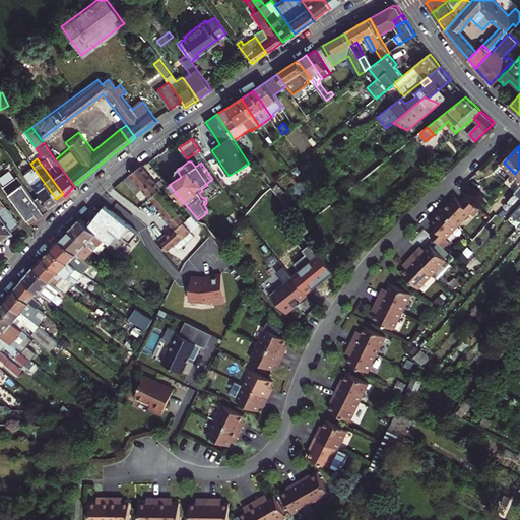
[(39,196),(47,206),(52,202),(56,199),(30,164),(20,171),(39,196)]
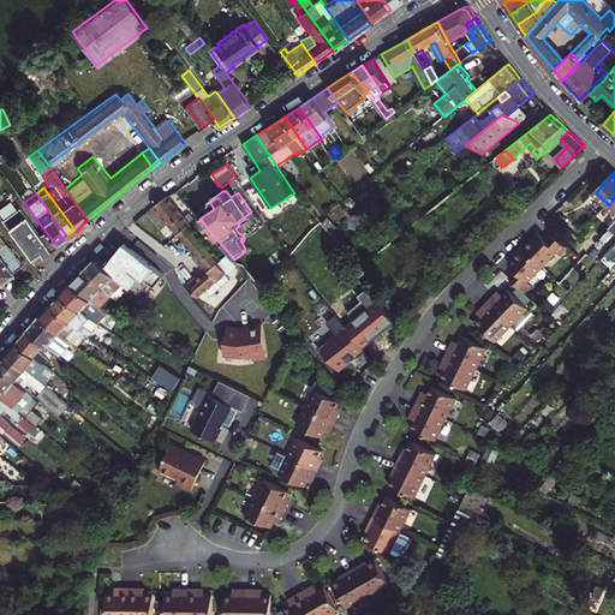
[(192,250),(204,239),(186,216),(189,214),(185,209),(181,213),(167,196),(155,207),(192,250)]
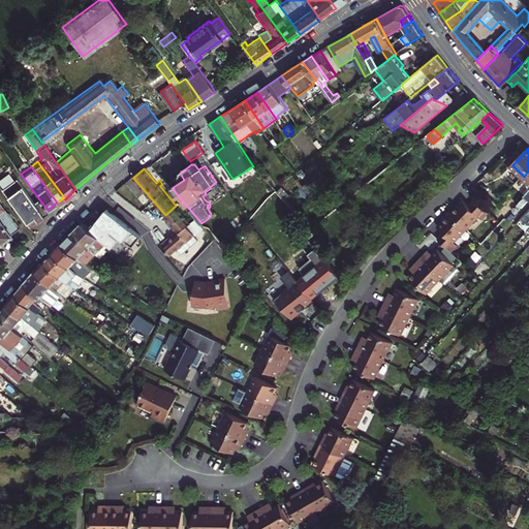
[(36,220),(42,215),(34,204),(13,176),(0,186),(0,187),(24,221),(28,226),(36,220)]
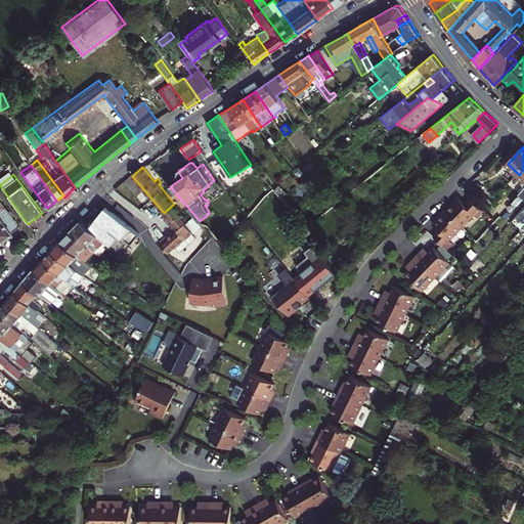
[(284,195),(287,193),(279,187),(275,190),(281,198),(284,195)]
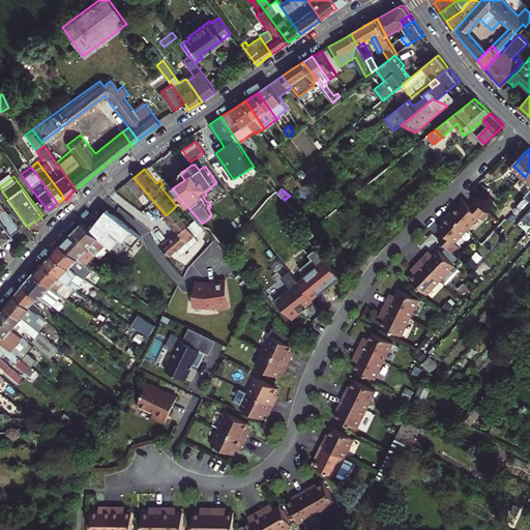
[(529,200),(529,192),(519,204),(523,208),(529,200)]
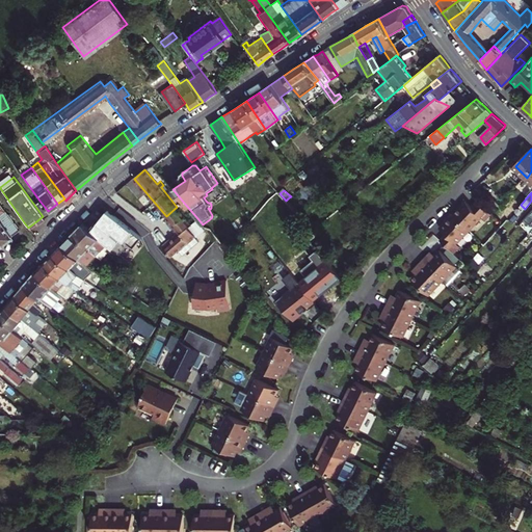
[(288,198),(286,201),(294,210),(296,208),(288,198)]
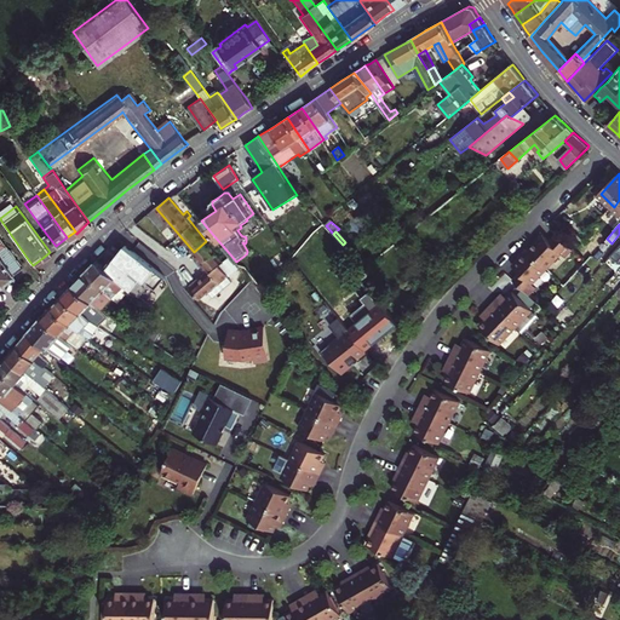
[(547,234),(530,251),(551,269),(567,253),(569,257),(575,251),(561,235),(556,240),(555,241),(547,234)]
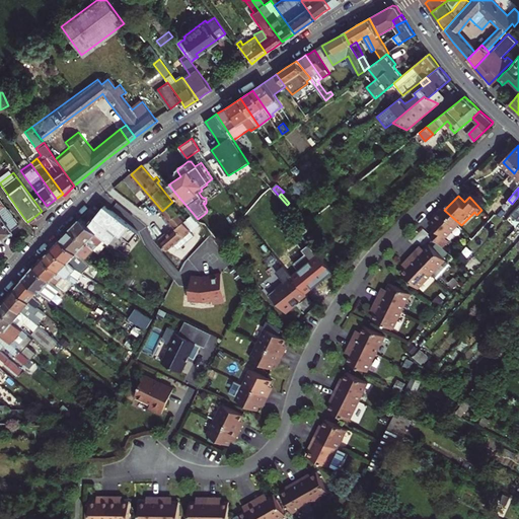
[(469,197),(482,210),(483,209),(470,196),(469,197)]
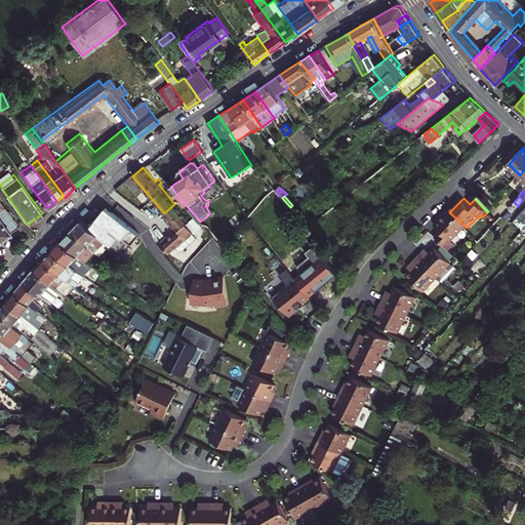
[(0,238),(1,238),(12,231),(16,228),(15,226),(0,204),(0,238)]
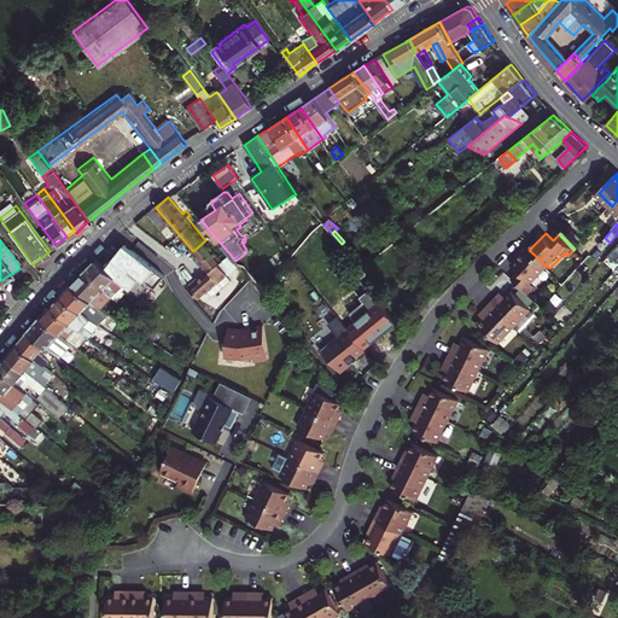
[(205,240),(193,251),(209,270),(190,286),(199,297),(208,290),(213,296),(232,281),(227,275),(239,266),(235,261),(229,254),(222,260),(205,240)]
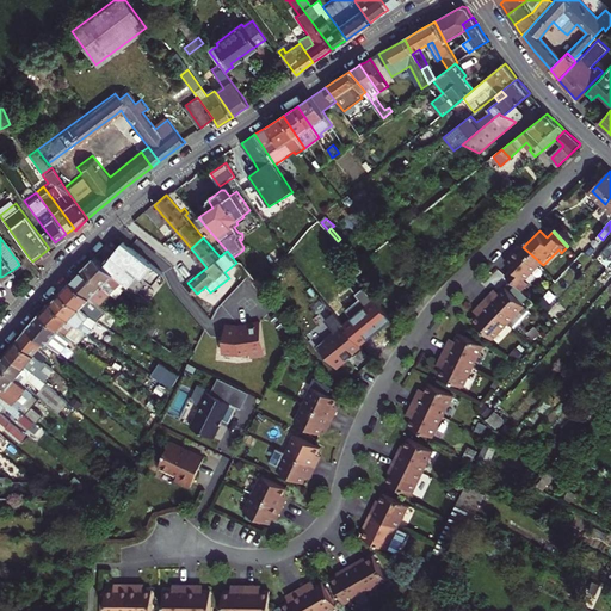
[(160,277),(164,275),(124,242),(115,253),(105,265),(123,281),(129,285),(139,292),(140,291),(139,290),(147,282),(148,281),(154,285),(160,277)]
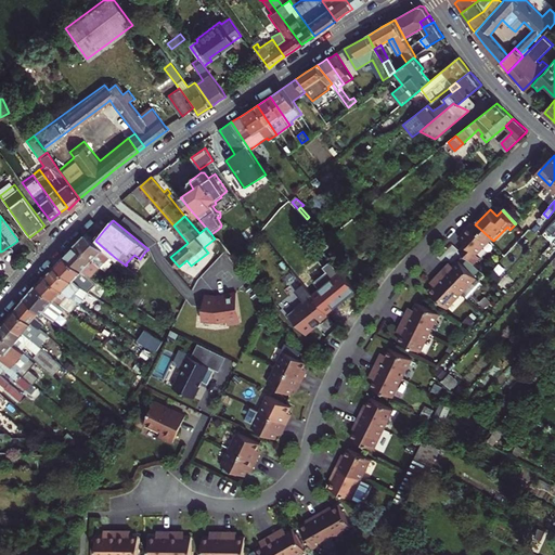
[(465,247),(463,249),(477,262),(483,257),(480,254),(493,241),(475,224),(463,236),(469,244),(465,247)]
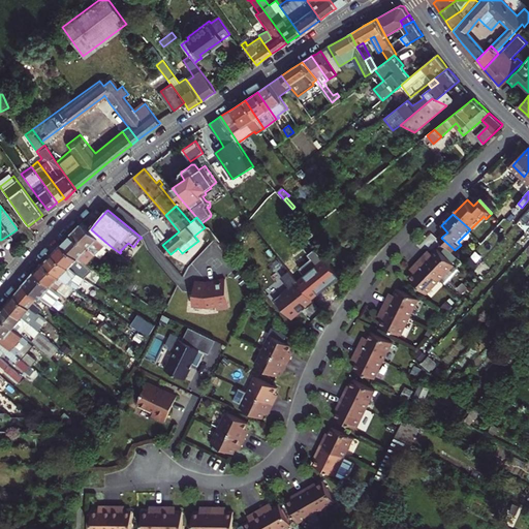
[(72,232),(97,253),(106,243),(91,229),(83,222),(78,227),(72,232)]
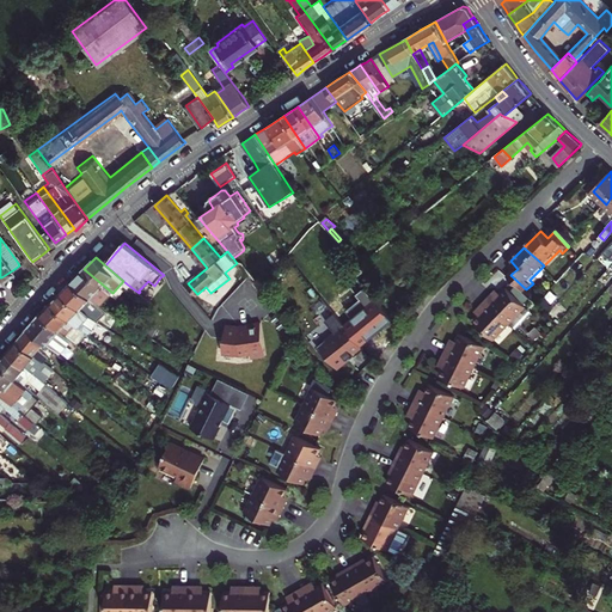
[(72,281),(101,305),(112,293),(84,269),(78,275),(72,281)]
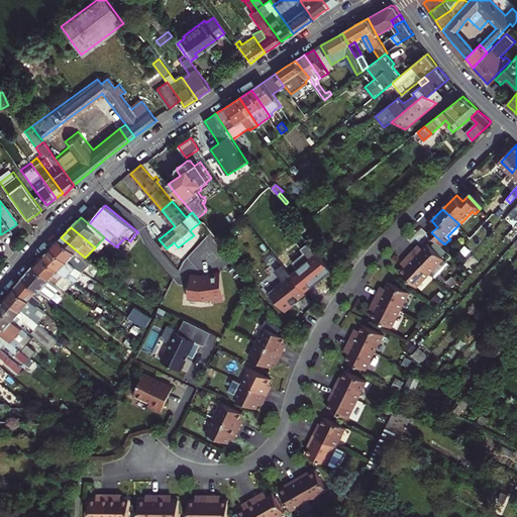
[(53,246),(77,267),(85,257),(61,237),(57,242),(53,246)]
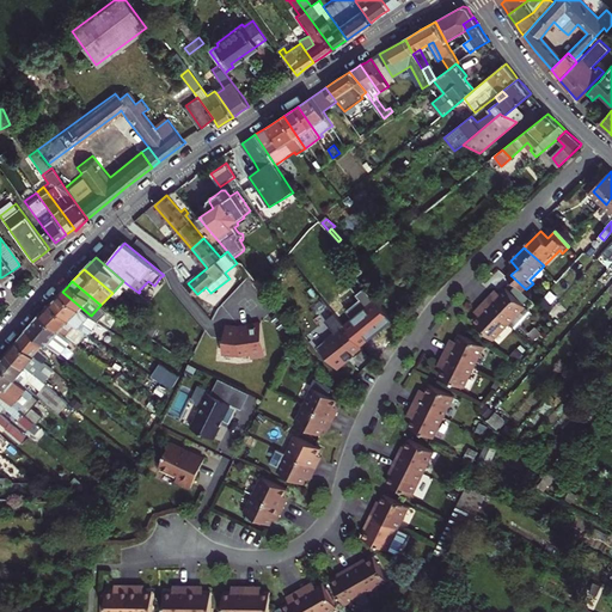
[(112,293),(118,298),(129,286),(123,281),(112,293)]
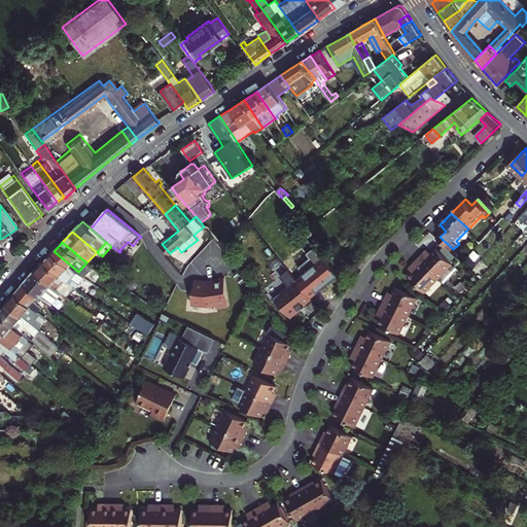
[(441,277),(455,262),(438,246),(436,248),(430,255),(427,251),(421,257),(441,277)]
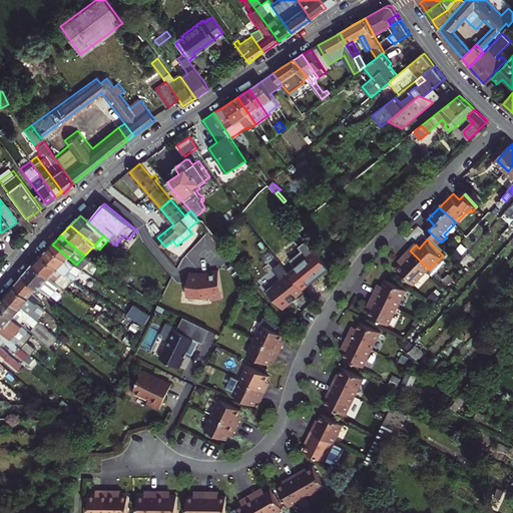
[(296,267),(289,272),(306,292),(333,270),(306,240),(299,246),(302,251),(291,261),(296,267)]
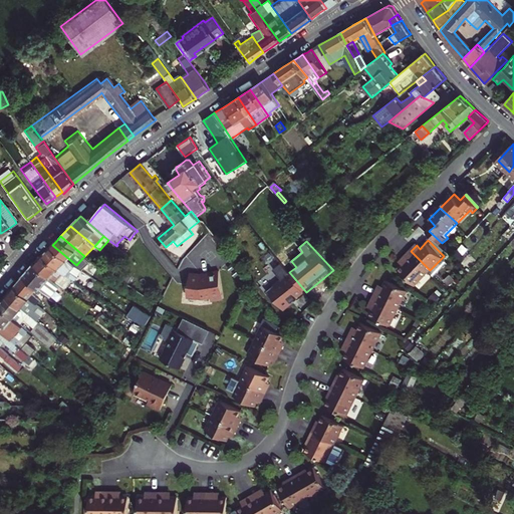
[(82,269),(76,265),(52,245),(47,250),(43,254),(67,274),(68,275),(72,277),(75,280),(82,269)]
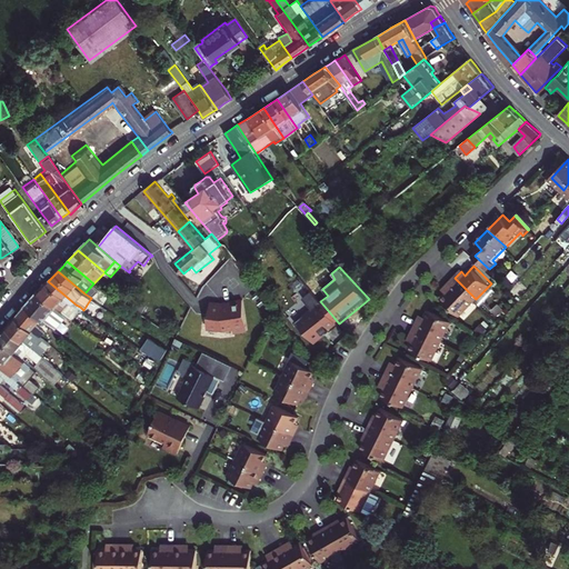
[(460,315),(476,299),(455,278),(448,285),(452,288),(446,293),(442,297),(460,315)]
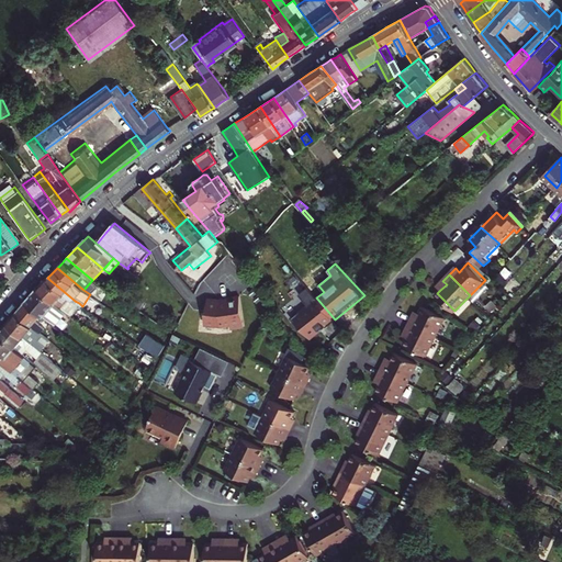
[(75,301),(74,300),(47,278),(43,283),(38,288),(64,311),(66,312),(75,301)]
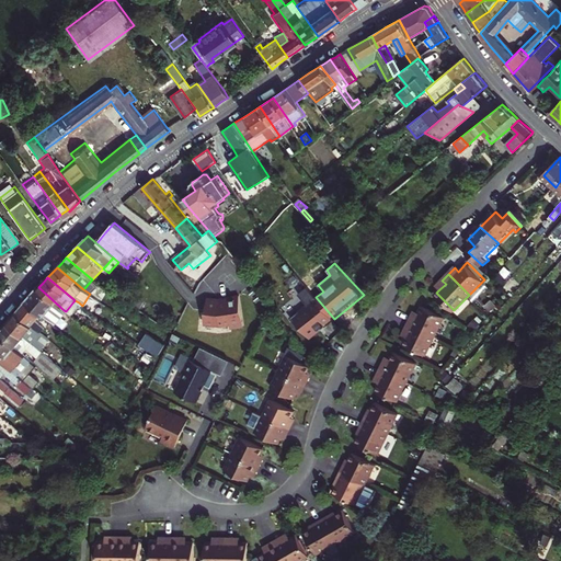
[(304,285),(297,277),(292,282),(298,290),(304,285)]
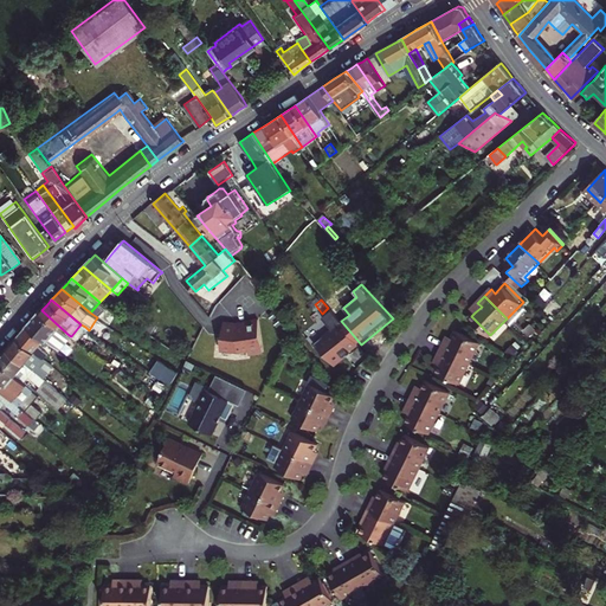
[(543,310),(550,316),(556,310),(549,303),(543,310)]
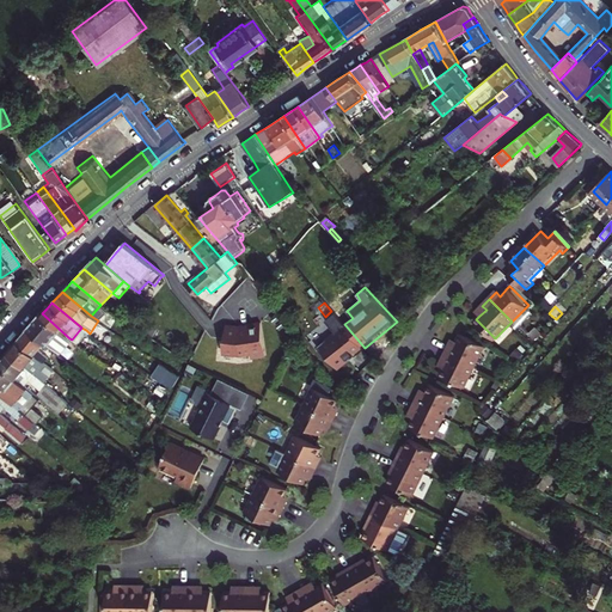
[(575,306),(568,313),(574,318),(580,311),(575,306)]
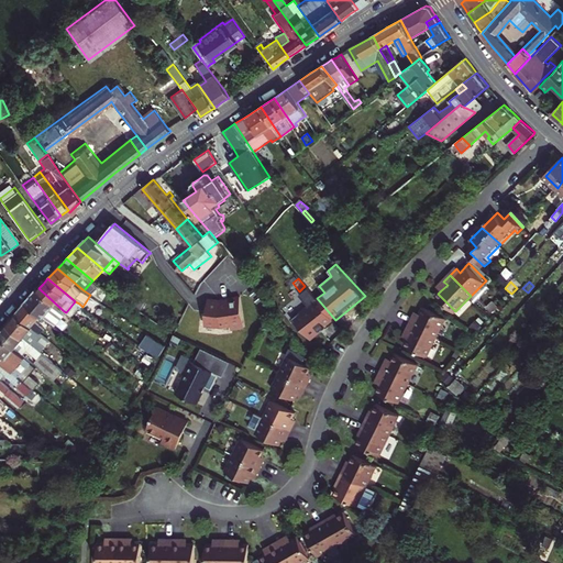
[(309,306),(293,320),(301,330),(302,329),(310,338),(320,330),(326,324),(328,327),(335,320),(317,298),(308,287),(299,295),(308,305),(309,306)]
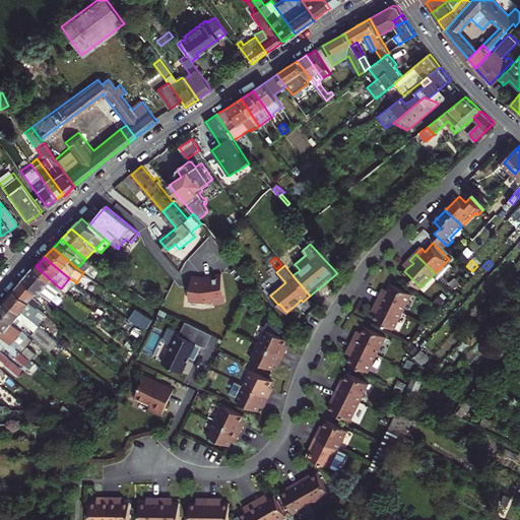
[(49,300),(59,287),(36,266),(29,272),(24,278),(39,291),(41,294),(49,300)]
